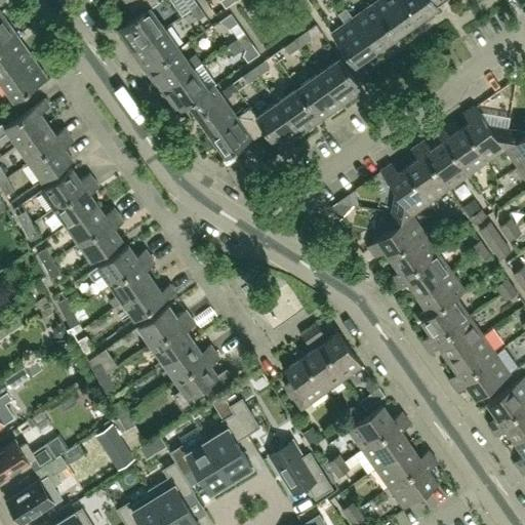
[(159,1),(158,0),(126,0),(137,15),(149,7),(150,8),(159,1)]
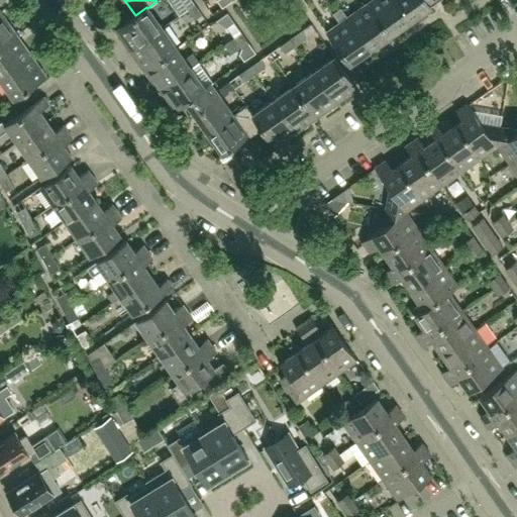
[(180,0),(187,9),(194,4),(191,0),(180,0)]
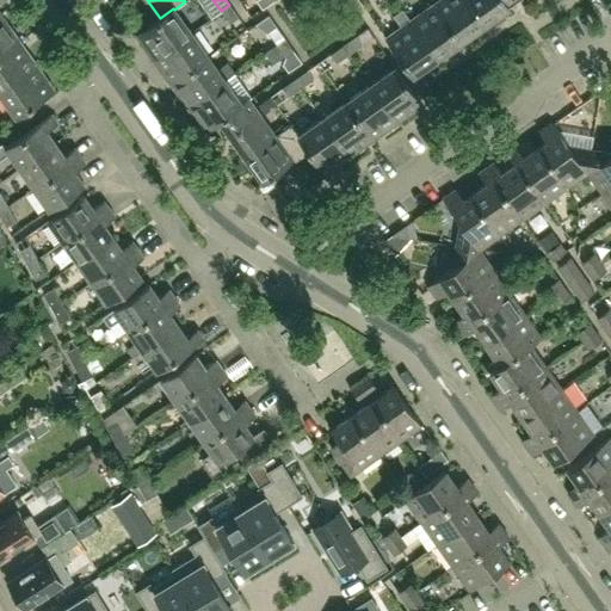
[(485,24),(468,0),(440,0),(434,4),(461,41),(485,24)]
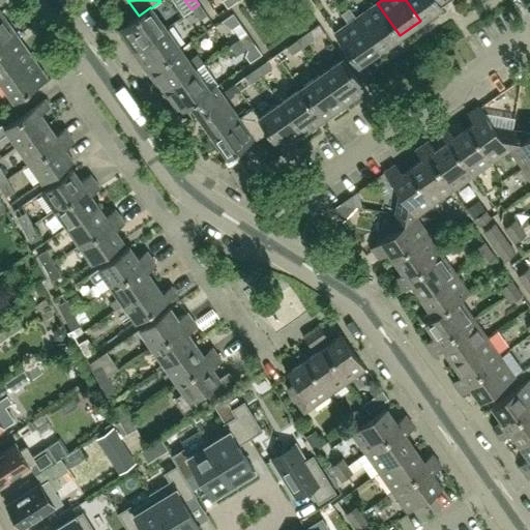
[(442,5),(438,0),(437,0),(406,0),(420,21),(442,5)]
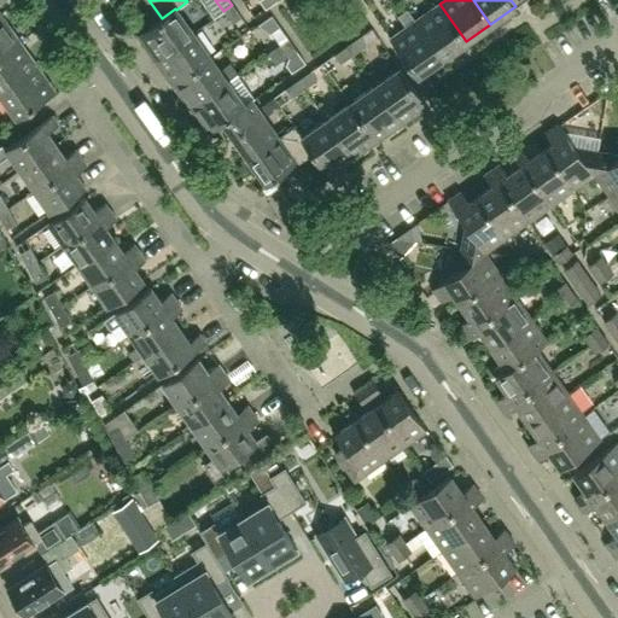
[(466,41),(439,4),(415,21),(415,22),(442,58),(466,41)]
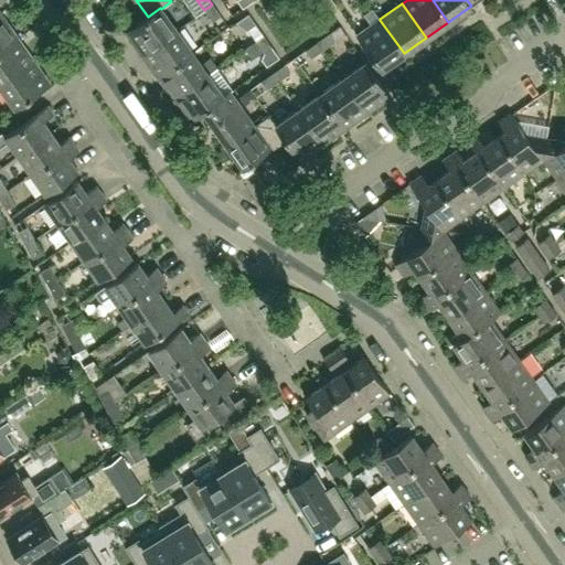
[(221,17),(212,4),(204,10),(213,22),(221,17)]
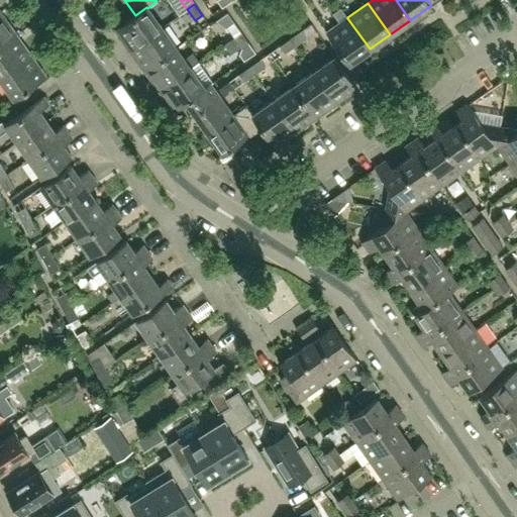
[(130,49),(162,27),(147,8),(146,7),(135,15),(116,28),(130,49)]
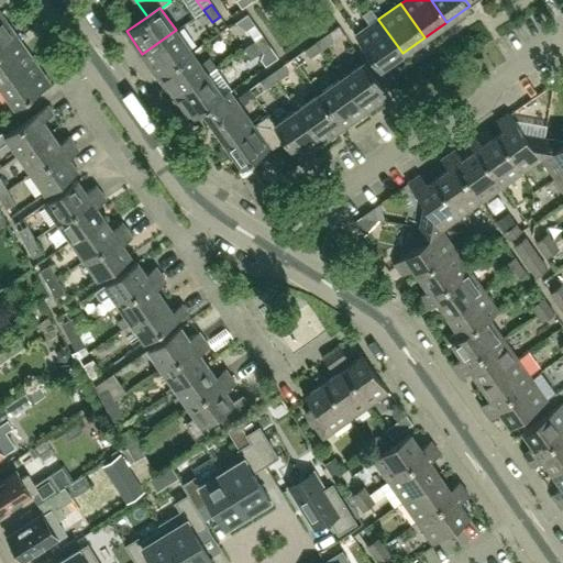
[(403,53),(378,20),(378,19),(371,8),(362,14),(370,25),(356,35),(379,69),(403,53)]
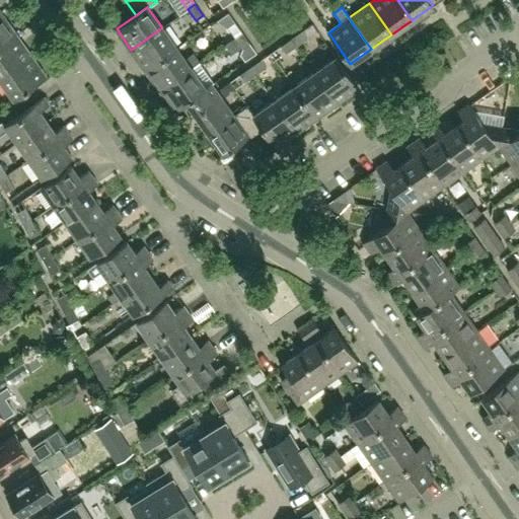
[(177,38),(195,25),(186,13),(168,25),(177,38)]
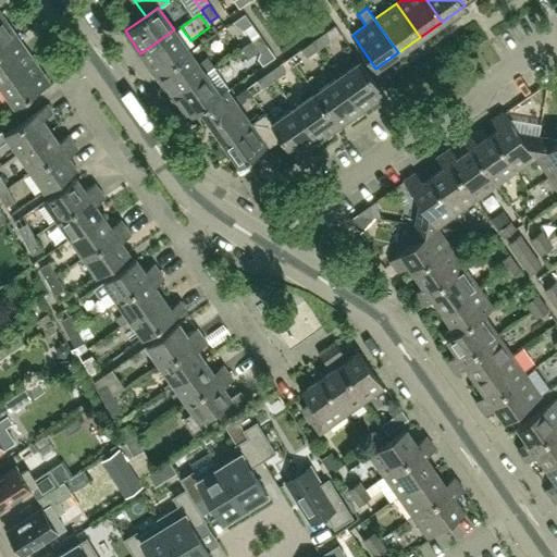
[(0,50),(17,38),(2,16),(0,17),(0,50)]
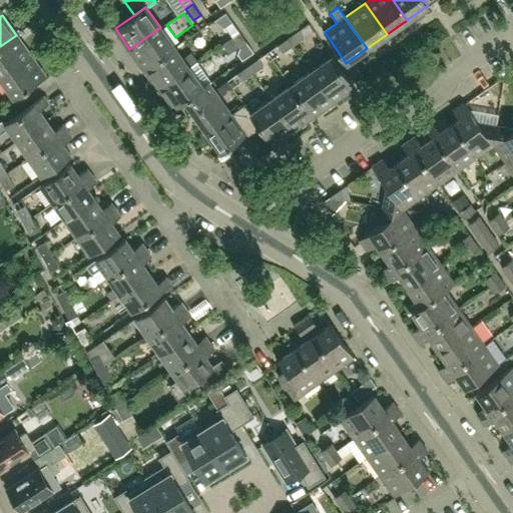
[(224,27),(232,37),(239,32),(231,22),(224,27)]
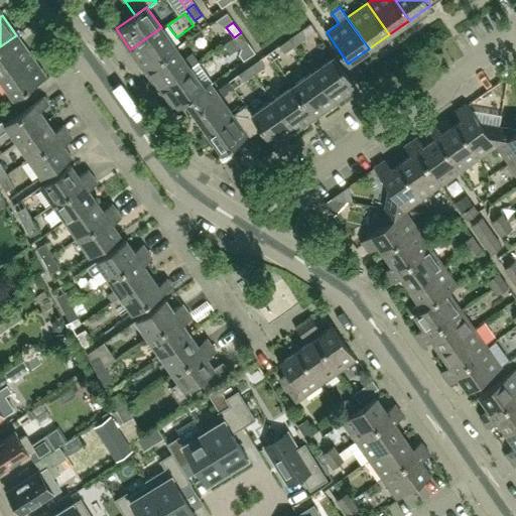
[(144,70),(175,48),(161,27),(130,49),(144,70)]
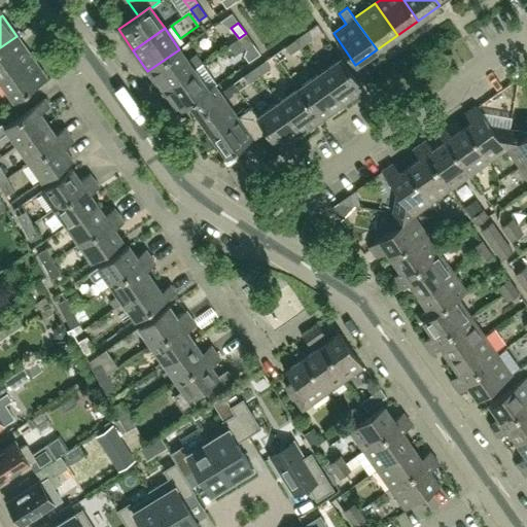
[(307,32),(295,39),(301,46),(312,39),(307,32)]
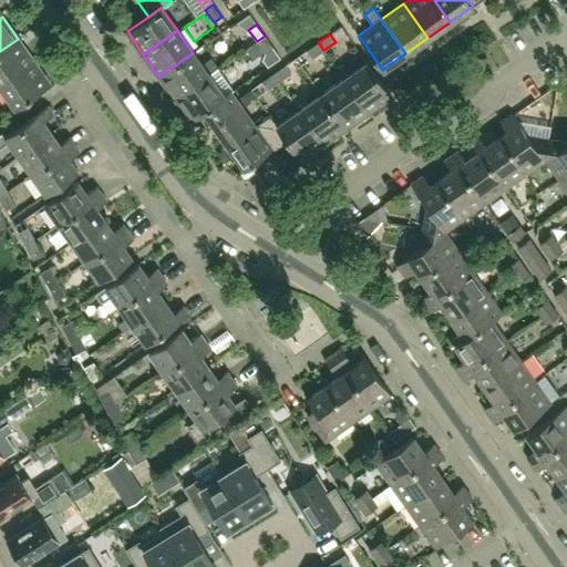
[(272,48),(265,35),(257,41),(265,53),(272,48)]
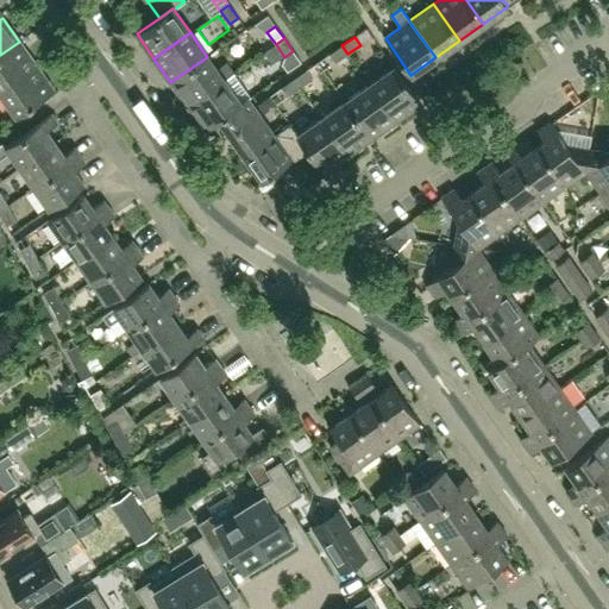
[(0,90),(36,66),(19,42),(0,55),(0,90)]
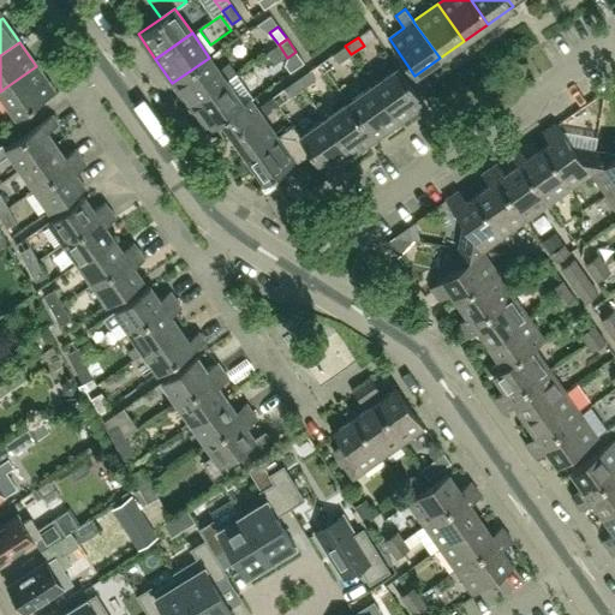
[(339,64),(351,54),(345,46),(333,55),(339,64)]
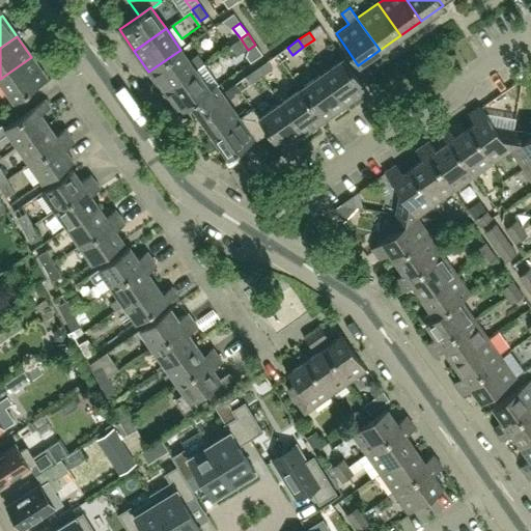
[(248,50),(246,56),(251,62),(262,54),(255,45),(248,50)]
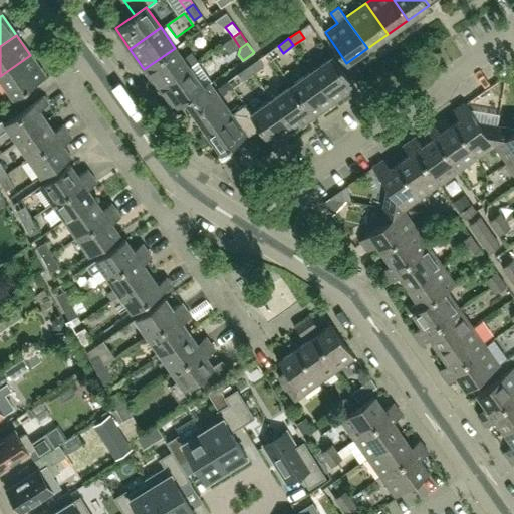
[(159,89),(198,61),(191,51),(182,57),(175,48),(144,69),(159,89)]
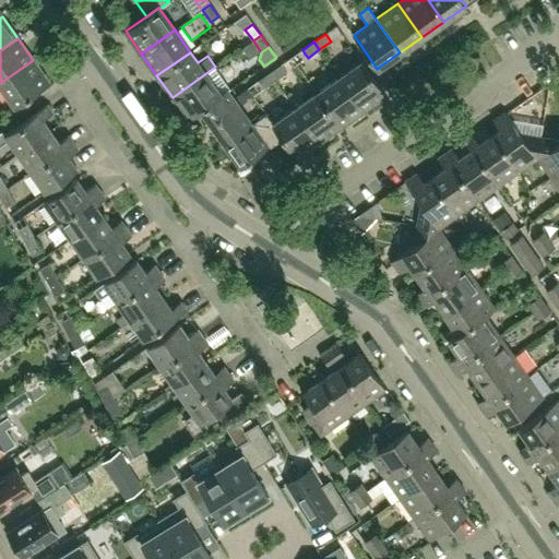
[(0,84),(15,106),(49,83),(33,60),(0,83),(0,84)]
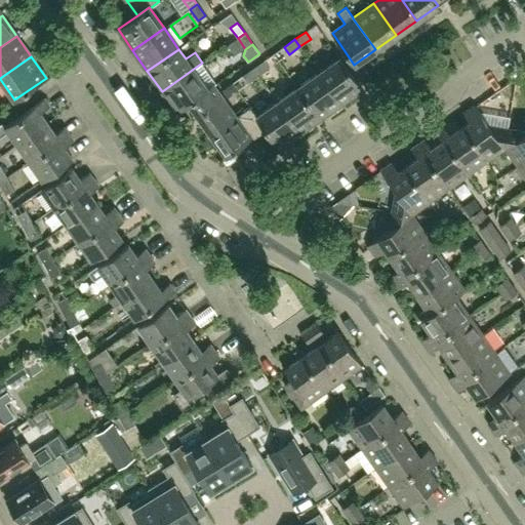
[(362,89),(339,58),(319,73),(340,105),(362,89)]
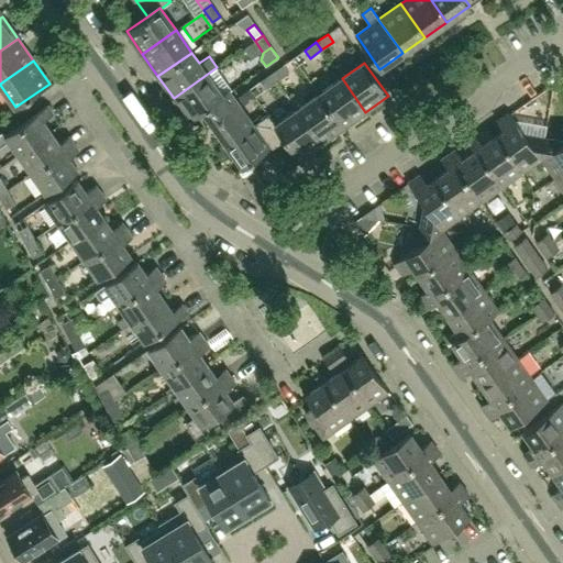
[(284,65),(272,73),(277,81),(289,73),(284,65)]
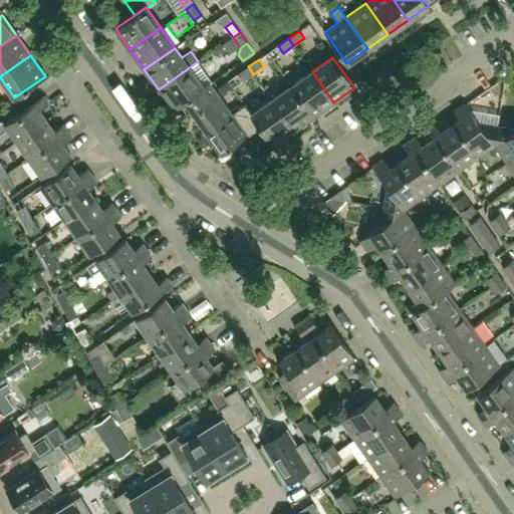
[(203,87),(209,83),(212,81),(198,61),(159,89),(173,110),(186,101),(204,88),(203,87)]
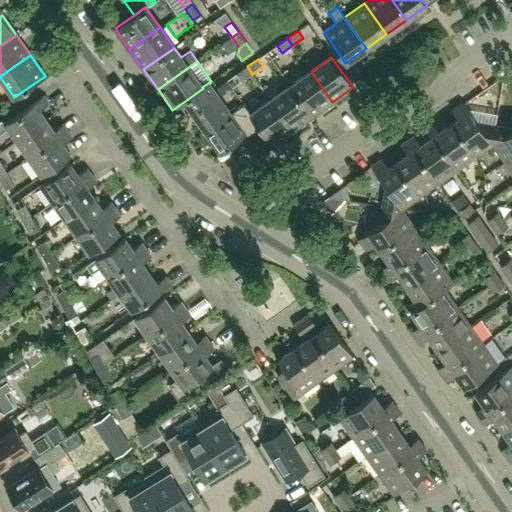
[(242,81),(252,74),(247,66),(237,74),(242,81)]
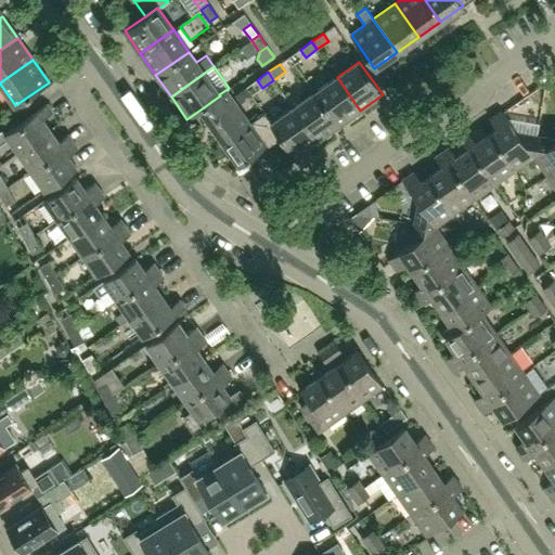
[(360,111),(337,77),(315,92),(338,126),(360,111)]
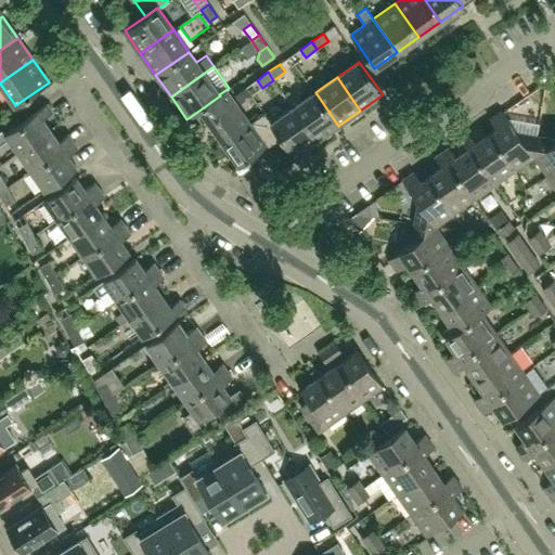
[(241,103),(252,95),(246,88),(235,95),(241,103)]
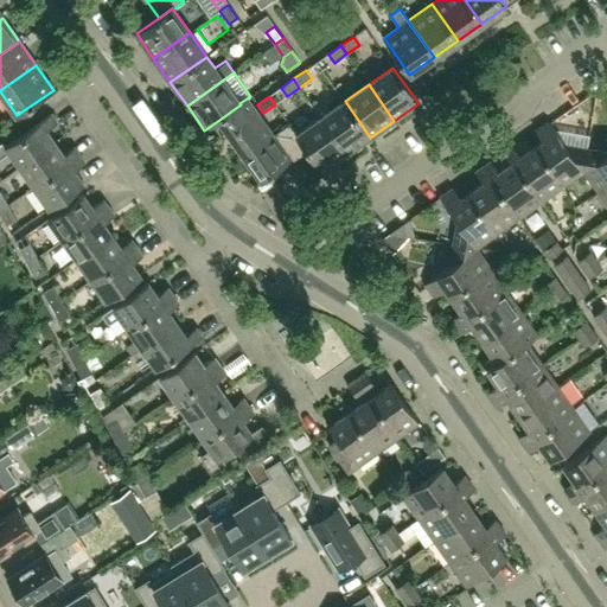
[(273,135),(247,98),(240,103),(241,104),(219,120),(244,155),(273,135)]
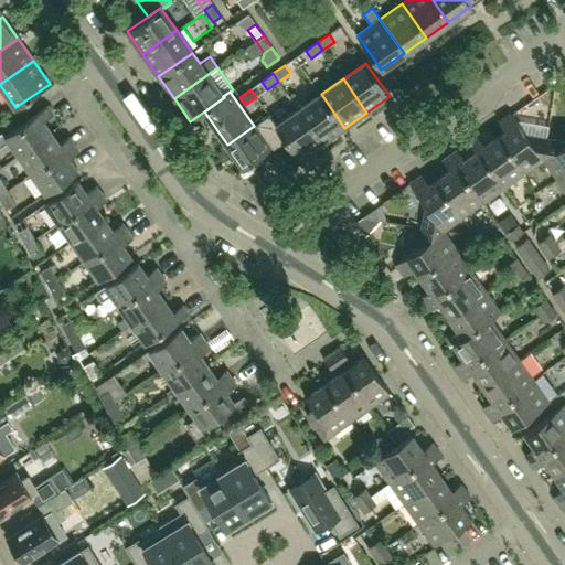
[(344,128),(321,94),(299,110),(322,144),(344,128)]
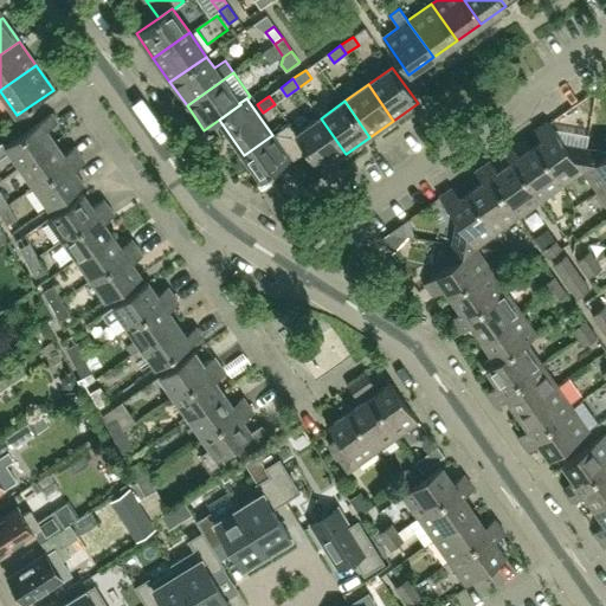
[(19,167),(55,142),(46,130),(57,122),(51,114),(5,147),(2,142),(0,143),(0,158),(10,153),(19,167)]
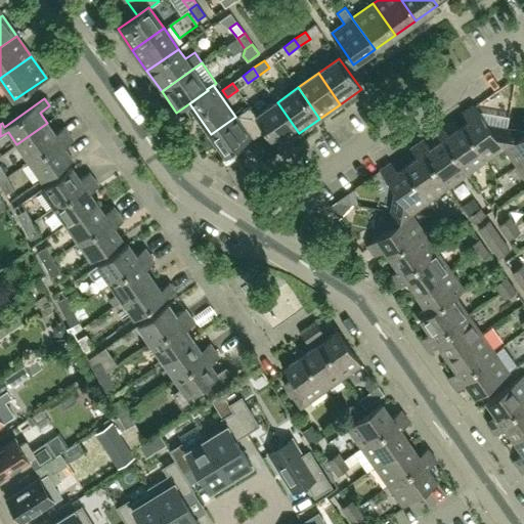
[(299,133),(277,102),(257,116),(256,117),(265,129),(264,129),(277,148),(299,133)]
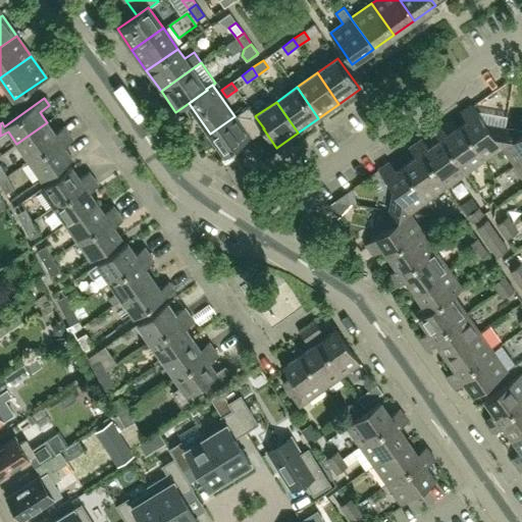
[(502,147),(505,128),(486,124),(471,104),(461,111),(467,120),(460,125),(483,160),(502,147)]
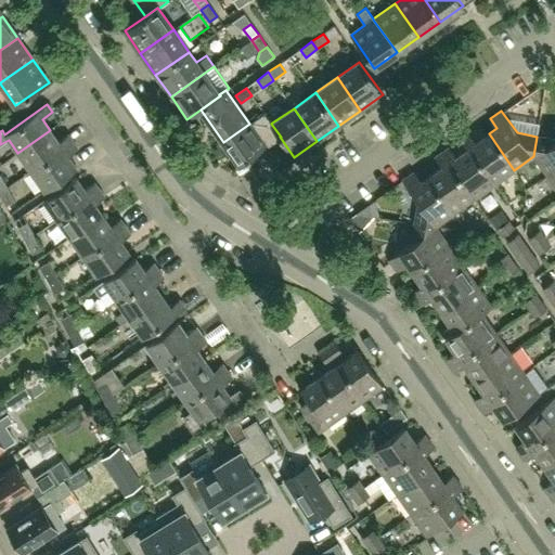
[(246,160),(280,137),(281,137),(271,124),(272,123),(265,113),(249,124),(223,142),(240,165),(234,168),(240,177),(252,168),(246,160)]
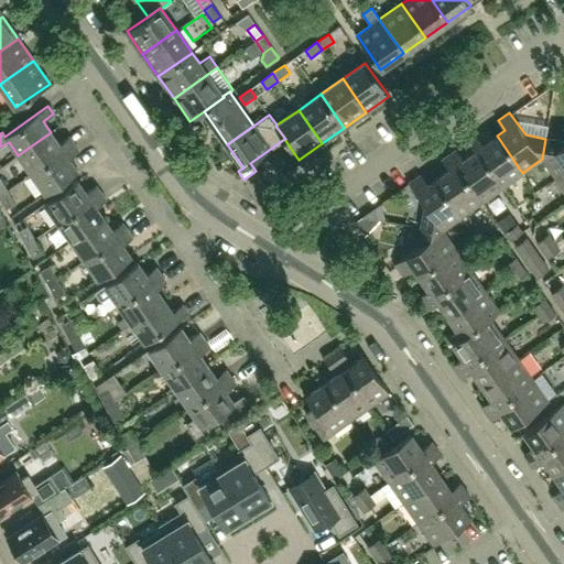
[(31,174),(74,144),(69,137),(60,144),(51,132),(18,155),(31,174)]
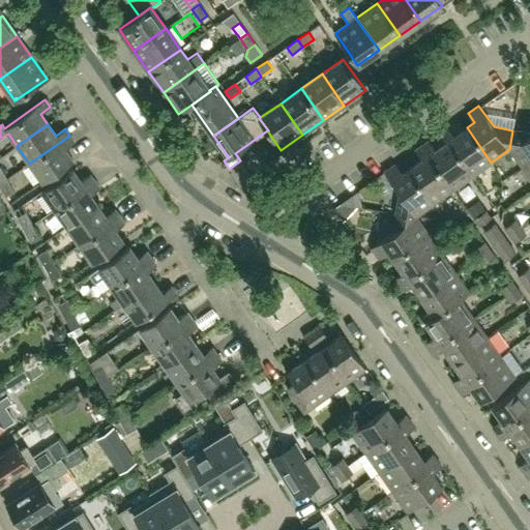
[(491,163),(467,127),(453,137),(447,127),(440,133),(446,142),(447,141),(472,176),(491,163)]
